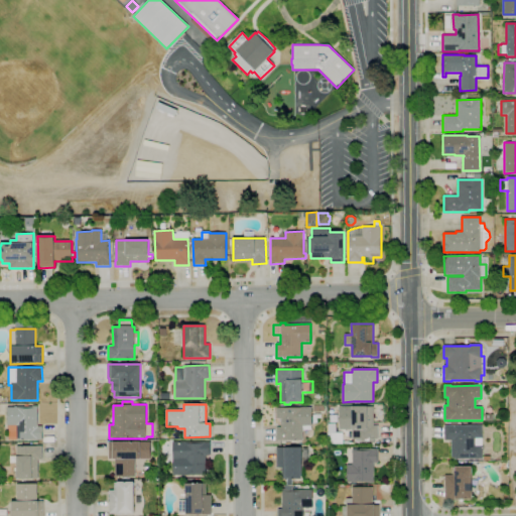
[(17,439),(9,440),(9,425),(7,425),(7,407),(32,407),(32,406),(37,405),(37,426),(42,426),(42,440),(17,440),(17,439)]
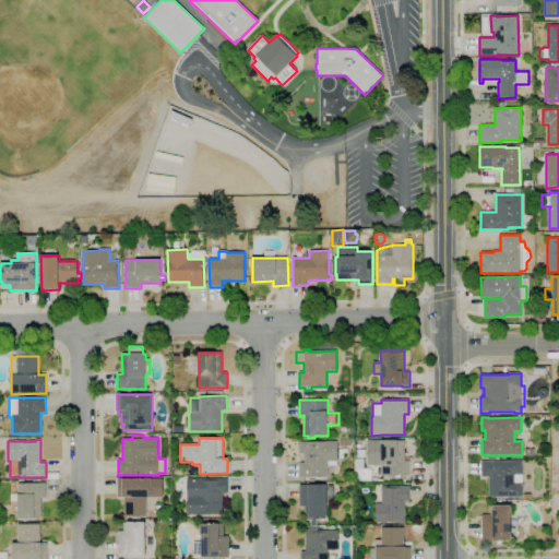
[(405,480),(383,480),(383,475),(381,475),(381,465),(368,466),(368,440),(397,440),(397,441),(404,441),(405,461),(409,461),(409,476),(405,476),(405,480)]
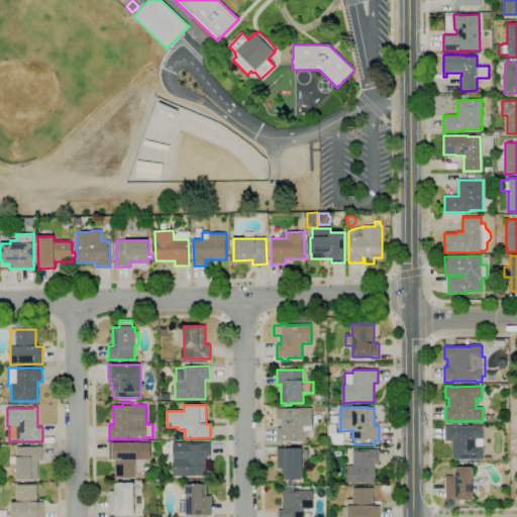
[(277,441),(277,428),(282,428),(282,419),(277,419),(277,409),(312,409),(312,426),(303,426),(303,441),(277,441)]
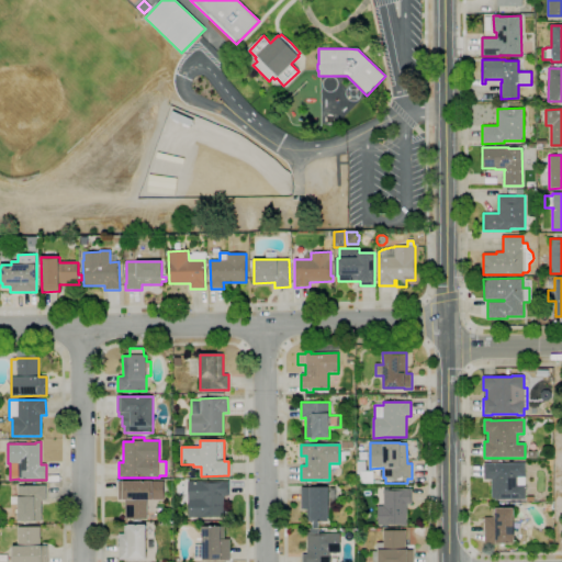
[(525,499),(494,499),(494,498),(492,498),(491,480),(484,480),(484,463),(525,463),(525,499)]
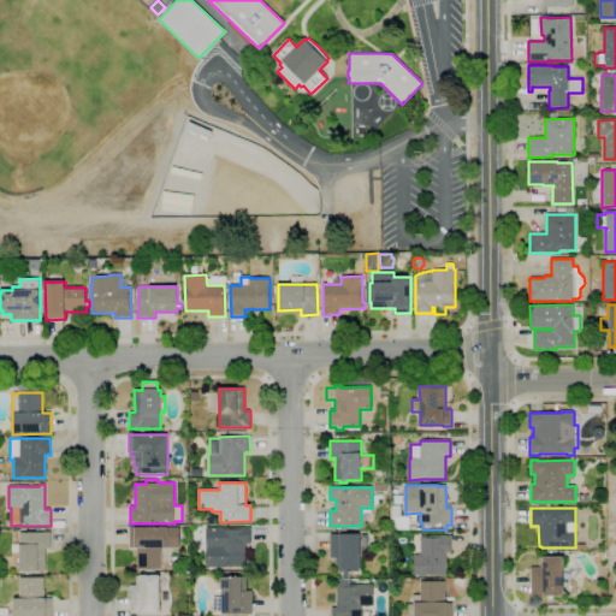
[(409,531),(391,531),(391,515),(409,515),(409,531)]
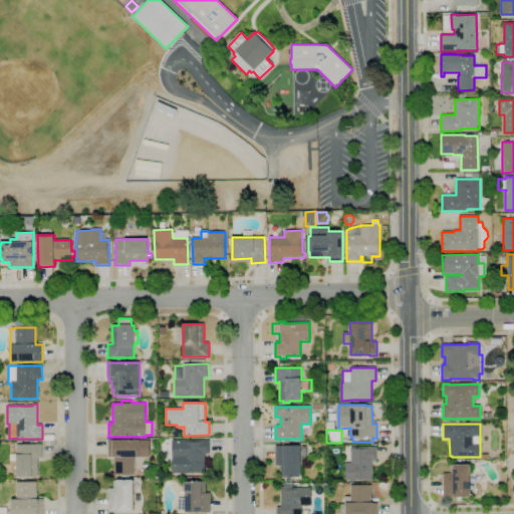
[(172,473),(172,441),(210,440),(210,455),(205,455),(205,473),(172,473)]
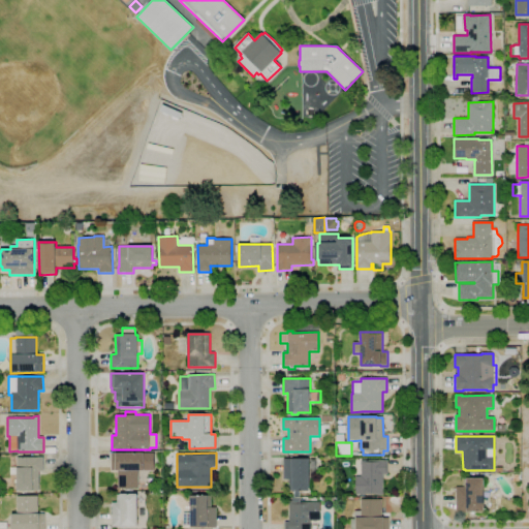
[(133,491),(125,491),(125,489),(118,489),(118,471),(111,471),(111,454),(154,454),(154,470),(138,470),(138,489),(133,489),(133,491)]
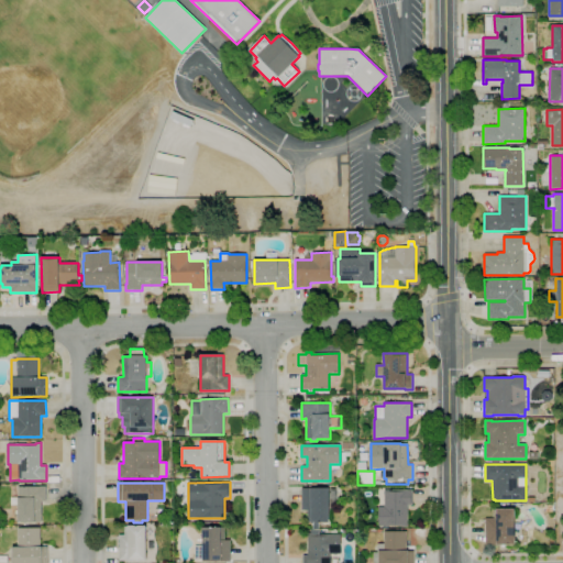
[(35,525),(29,525),(29,522),(19,522),(19,487),(46,486),(46,501),(42,501),(42,522),(35,522),(35,525)]
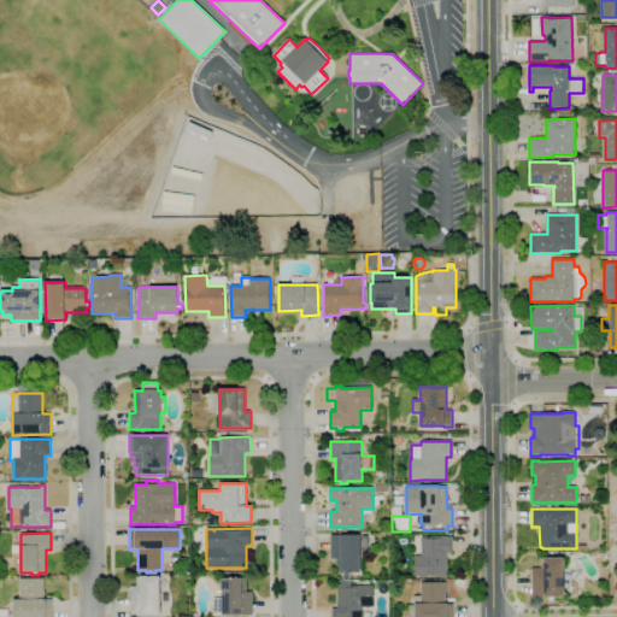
[(342,580),(342,573),(338,573),(338,557),(331,557),(330,535),(360,535),(368,535),(369,554),(364,554),(364,573),(348,573),(348,580),(342,580)]
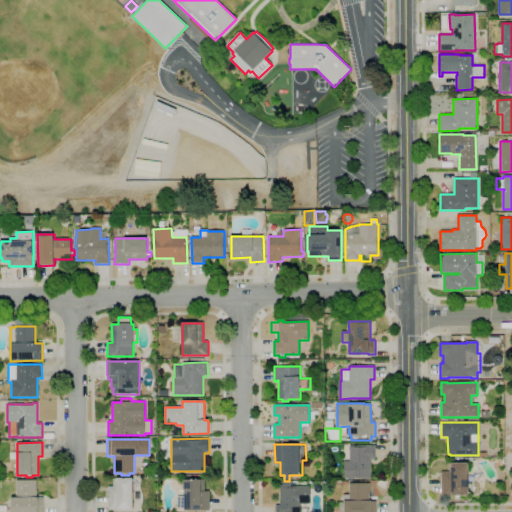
[(366,480),(366,478),(344,478),(344,461),(349,461),(349,446),(375,446),(375,459),(371,459),(371,480),(366,480)]
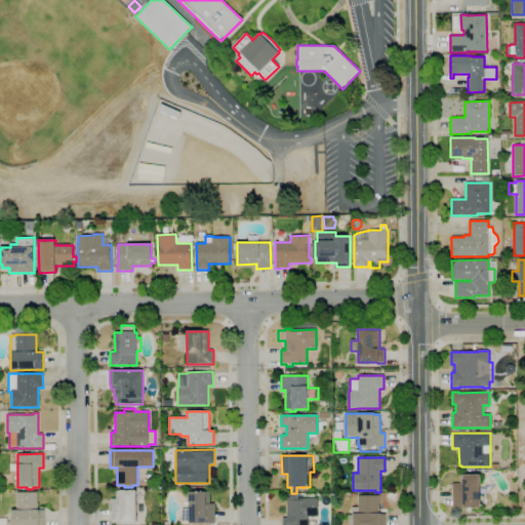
[(480,509),(452,509),(452,483),(460,483),(460,475),(480,475),(480,509)]
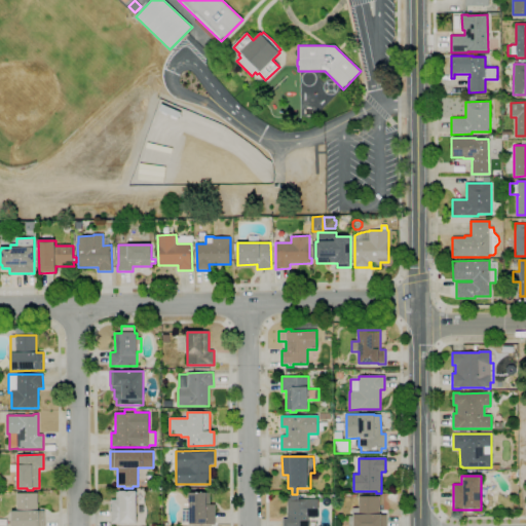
[(137,524),(111,524),(111,499),(116,499),(116,492),(119,492),(119,491),(137,491),(137,524)]
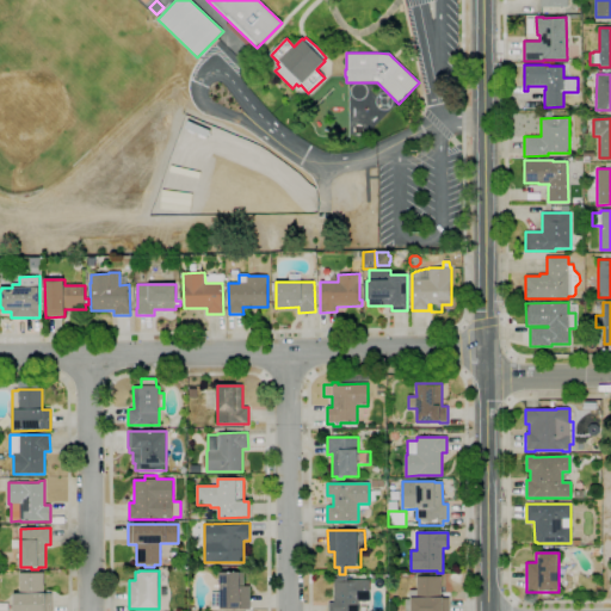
[(250,610),(220,610),(220,608),(213,608),(213,593),(220,593),(220,572),(244,572),(245,586),(250,586),(250,610)]
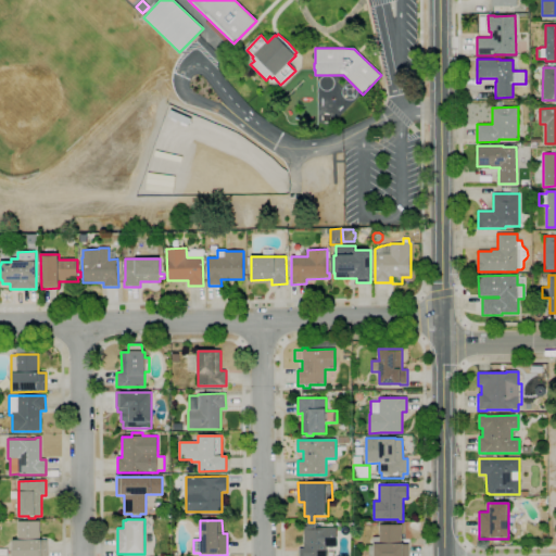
[(47,555),(12,555),(12,541),(17,541),(17,521),(40,521),(40,541),(47,541),(47,555)]
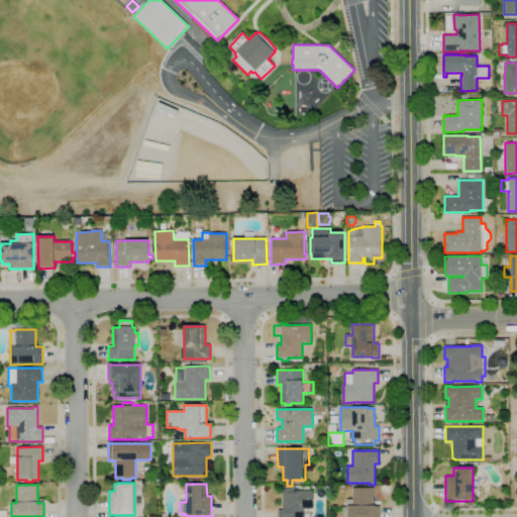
[(304,516),(278,516),(278,510),(283,510),(282,490),(286,490),(285,486),(293,486),(293,491),(313,491),(313,509),(304,509),(304,516)]
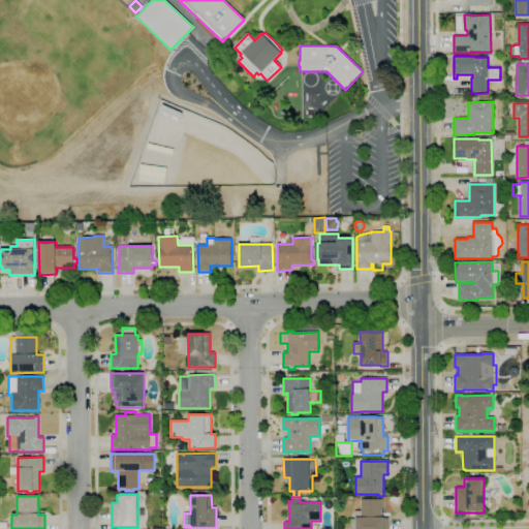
[(389,528),(350,528),(350,519),(354,519),(354,511),(361,511),(361,499),(382,499),(382,517),(389,517),(389,528)]
